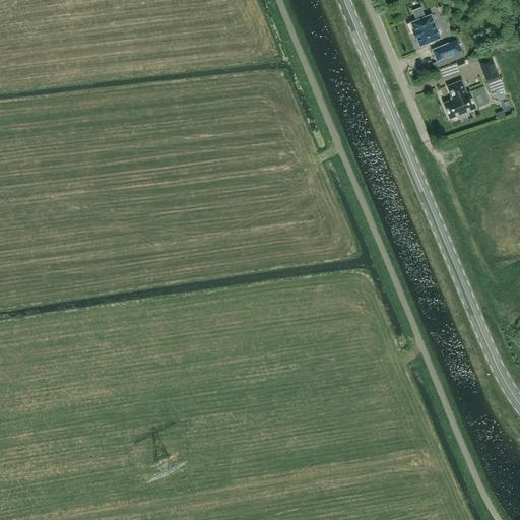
[(441,38),(431,14),(409,22),(413,33),(412,33),(414,38),(415,37),(419,47),(441,38)]
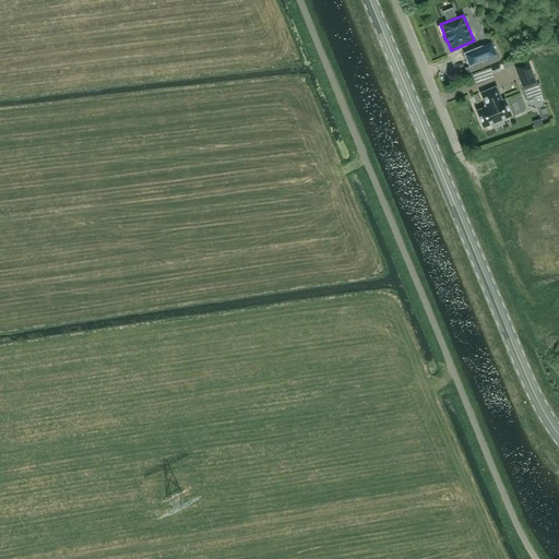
[(468,66),(487,58),(483,46),(464,52),(468,66)]
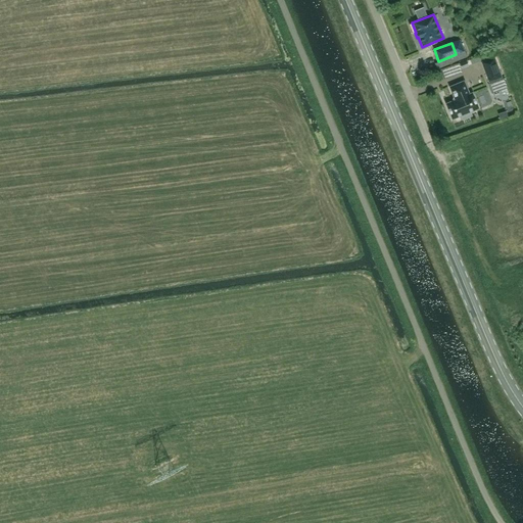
[(488,83),(502,78),(494,57),(480,62),(488,83)]
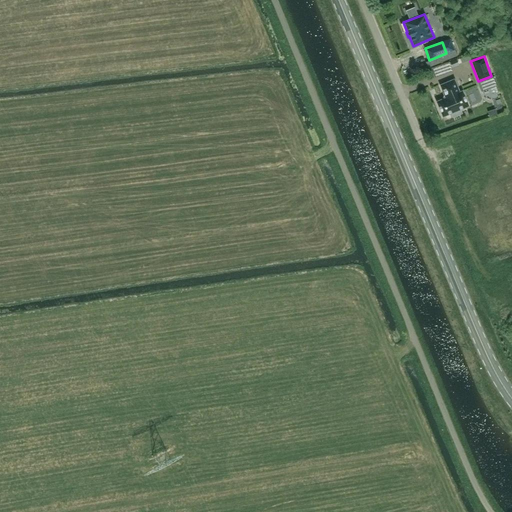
[(493,76),(478,82),(482,91),(497,85),(493,76)]
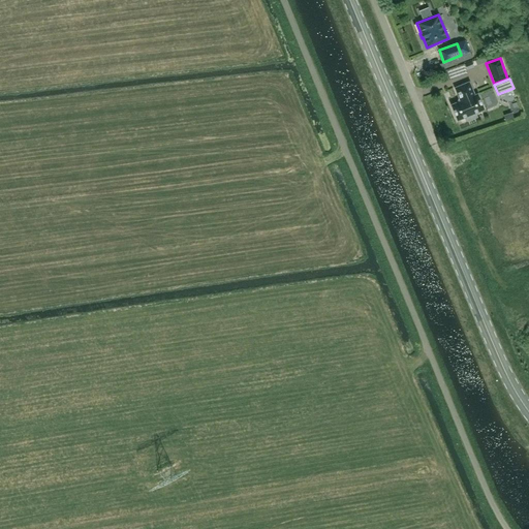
[(474,95),(469,82),(455,88),(459,99),(458,102),(450,104),(458,120),(466,117),(468,121),(476,117),(475,113),(484,110),(477,94),(474,95)]
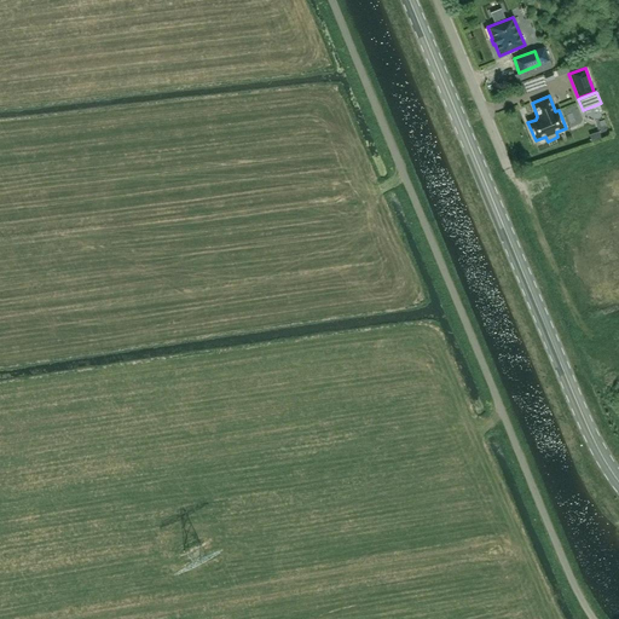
All buildings are outlined.
